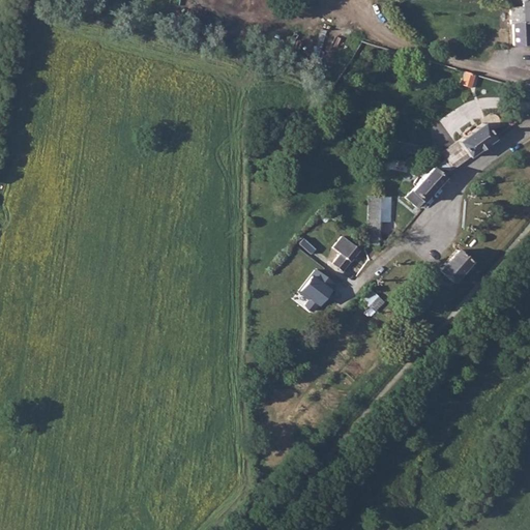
[(529,1),(514,2),(509,2),(509,10),(507,10),(508,24),(510,24),(512,46),(529,45),(529,25),(529,24),(529,1)]
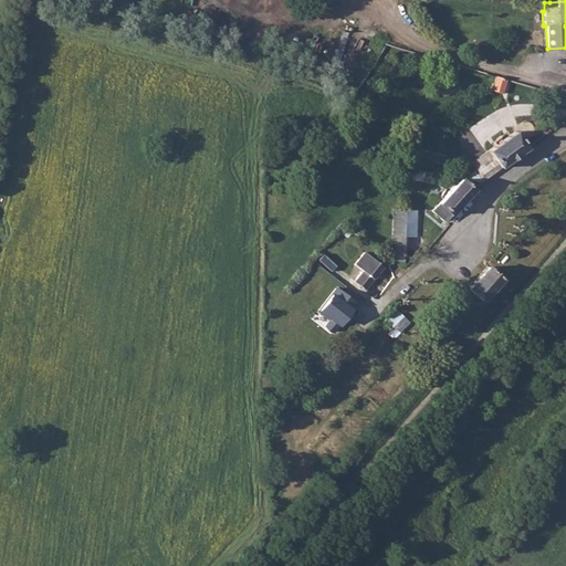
[(491,91),(502,94),(506,80),(495,76),(491,91)]
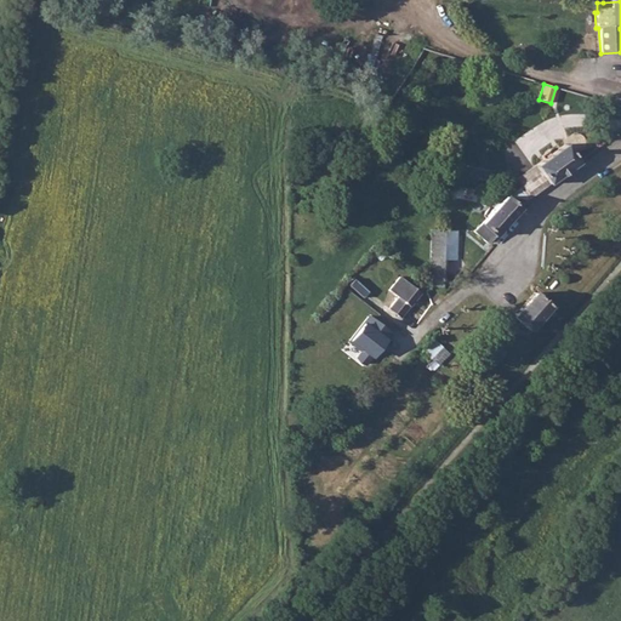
[(529,197),(577,163),(565,146),(554,152),(552,148),(540,157),(542,160),(516,180),(529,197)]
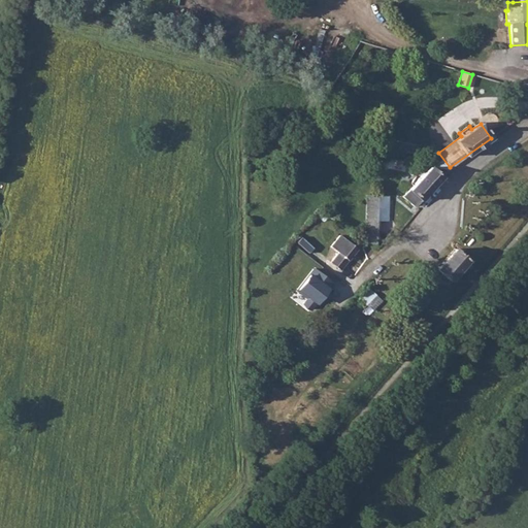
[(423,201),(441,177),(429,167),(420,177),(417,176),(410,184),(413,187),(403,196),(414,206),(420,200),(423,201)]
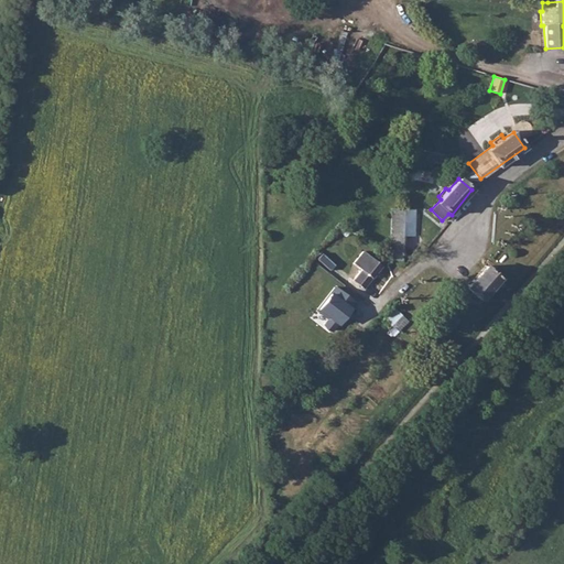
[(390,259),(402,260),(403,263),(407,263),(411,253),(403,253),(404,235),(415,236),(418,208),(394,206),(390,259)]
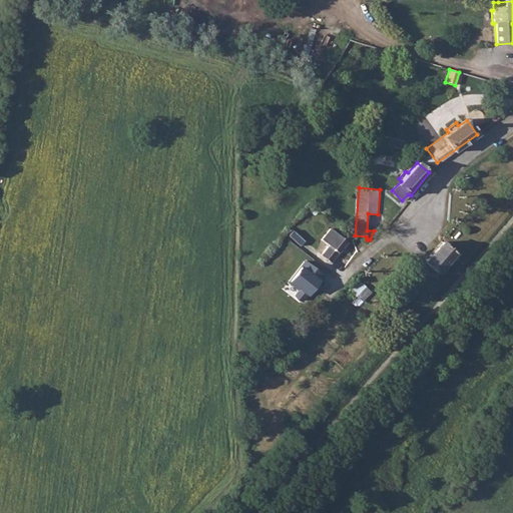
[(331,262),(347,241),(331,227),(323,236),(331,243),(322,254),(331,262)]
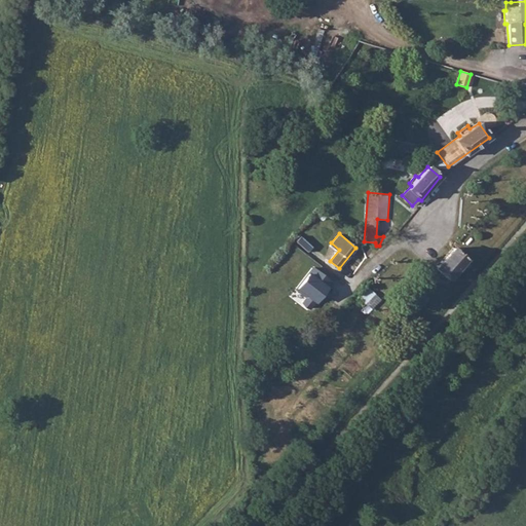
[(464,260),(452,249),(434,267),(447,278),(464,260)]
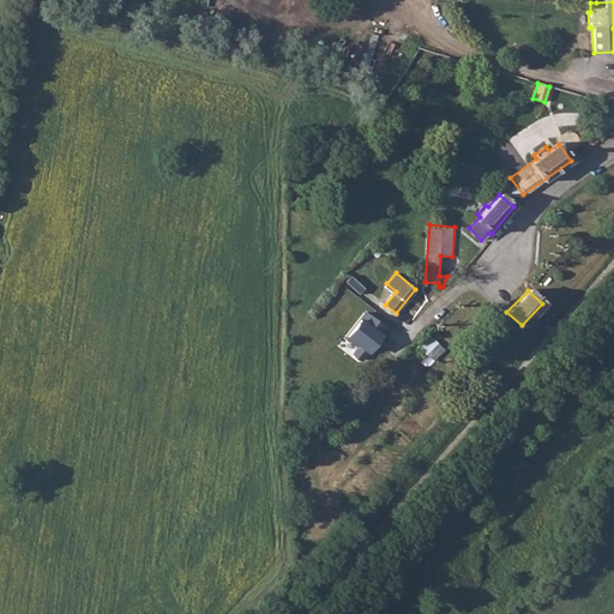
[(420,345),(435,360),(445,349),(429,336),(420,345)]
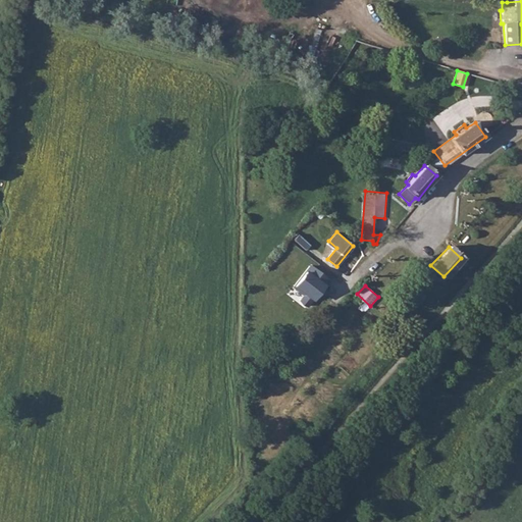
[(318,304),(327,293),(319,286),(310,298),(318,304)]
